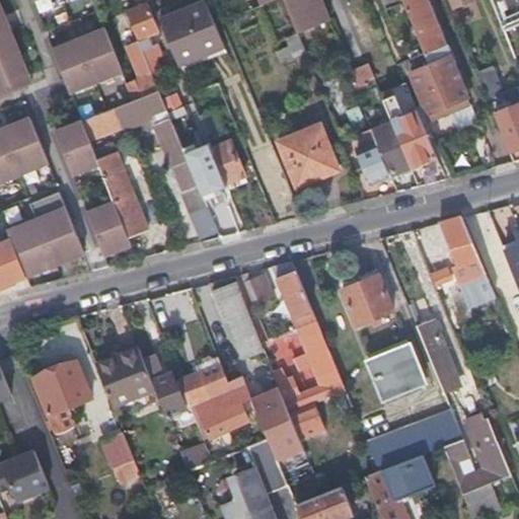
[(0,0),(0,90),(31,78),(0,0)]
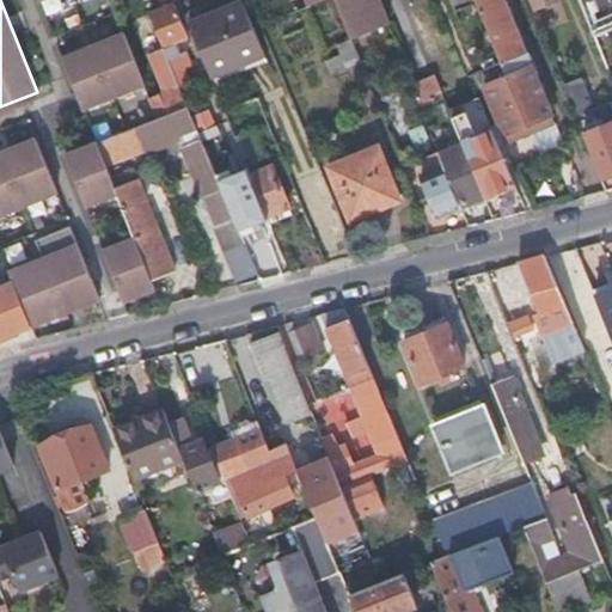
[(209,75),(263,51),(251,20),(242,0),(237,0),(188,22),(209,75)]
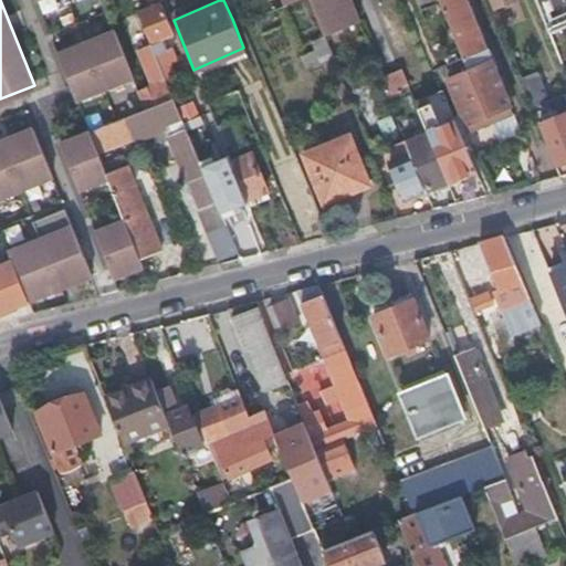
[(294,0),(310,0),(324,35),(359,21),(352,0),(281,0),(283,4),(294,0)]
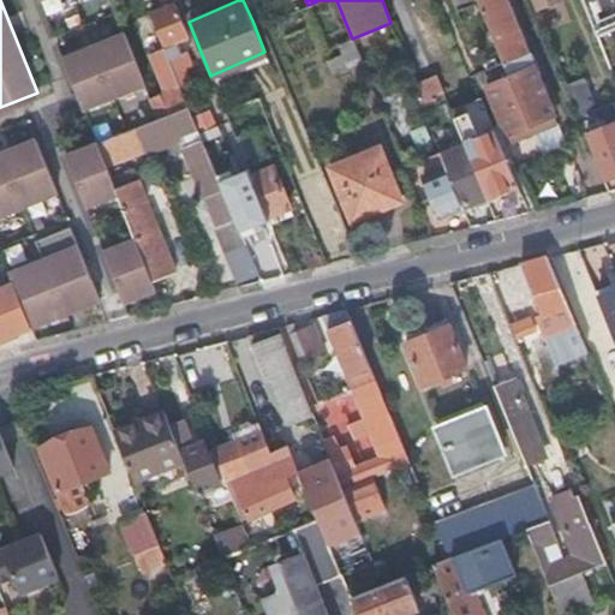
[(478,0),(503,63),(526,53),(527,52),(506,0),(478,0)]
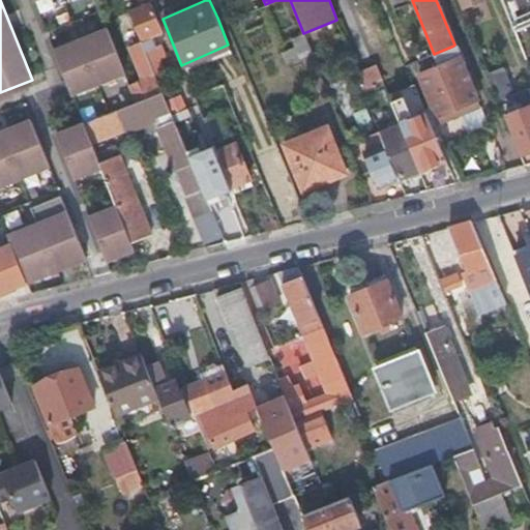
[(529,0),(500,0),(511,27),(529,19),(529,0)]
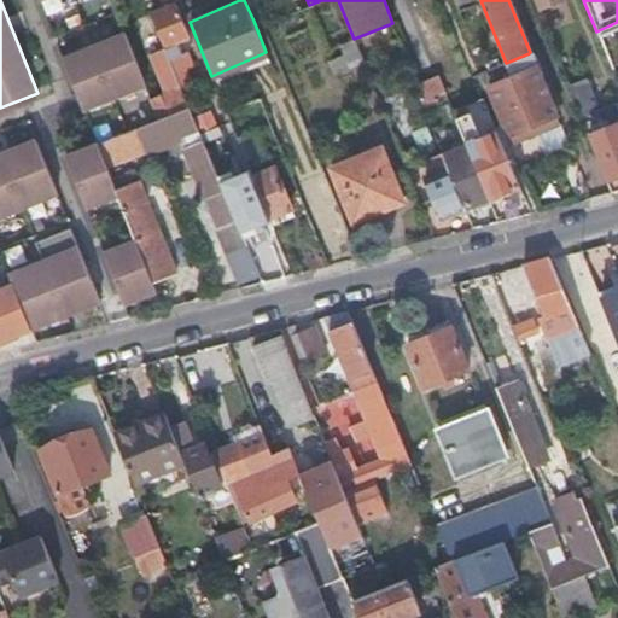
[(175,3),(150,12),(164,47),(180,85),(190,80),(186,69),(193,65),(187,51),(180,54),(175,42),(188,36),(175,3)]
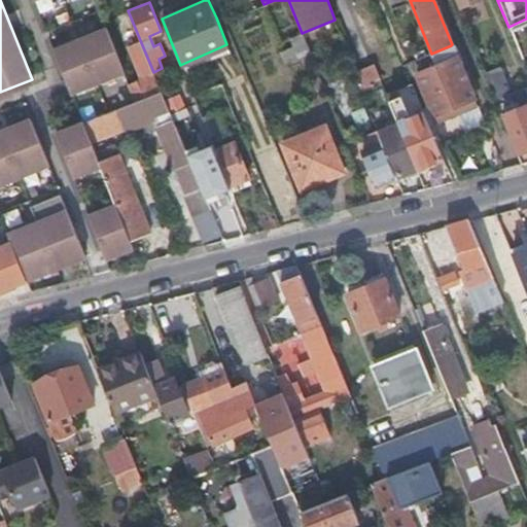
[(125,72),(107,27),(55,47),(73,93),(125,72)]
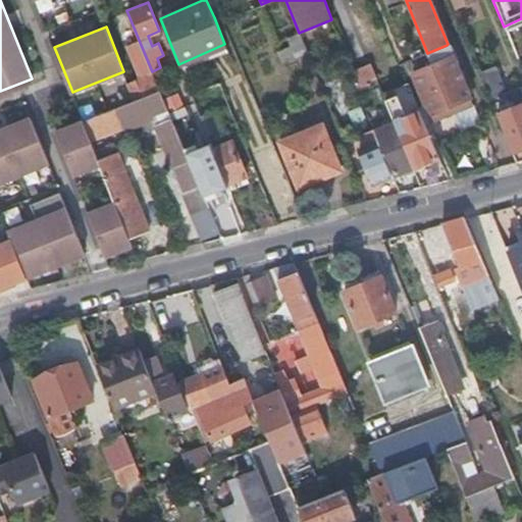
[(152,71),(139,40),(125,45),(135,66),(139,64),(143,74),(152,71)]
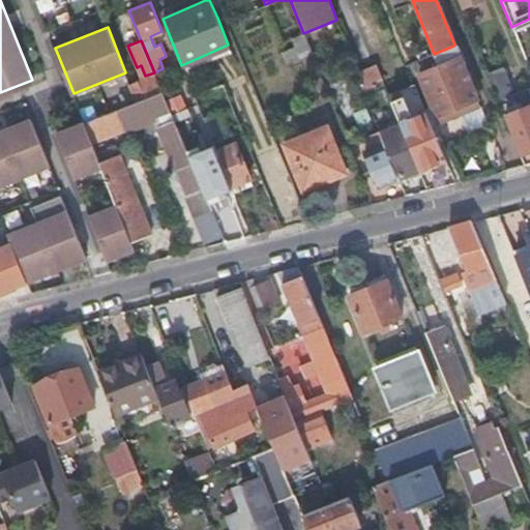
[(439,65),(459,58),(453,46),(434,54),(439,65)]
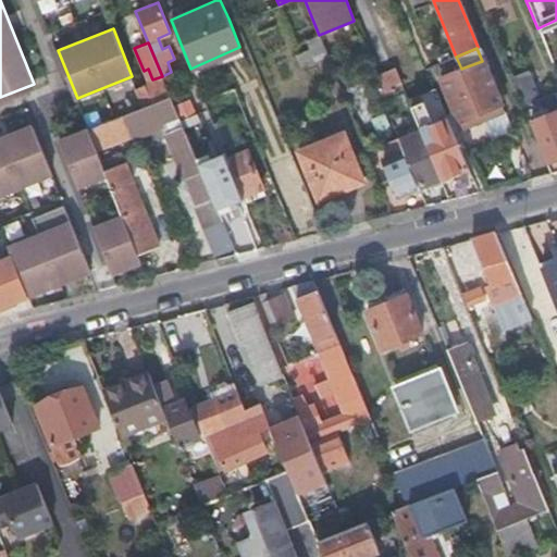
[(461,69),(456,57),(432,65),(437,79),(442,78),(461,71),(461,69)]
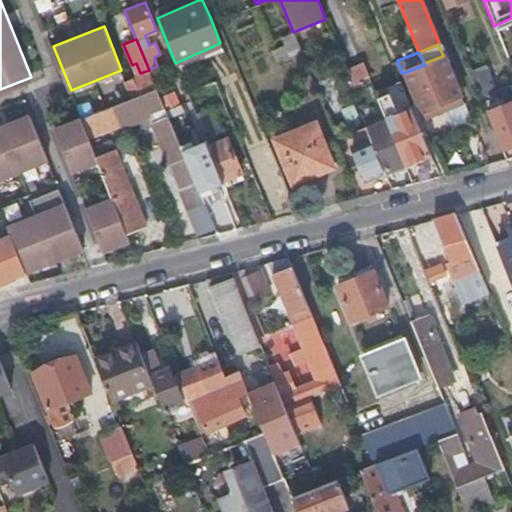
[(440,104),(442,110),(463,102),(460,95),(444,55),(443,56),(424,63),(424,65),(440,104)]
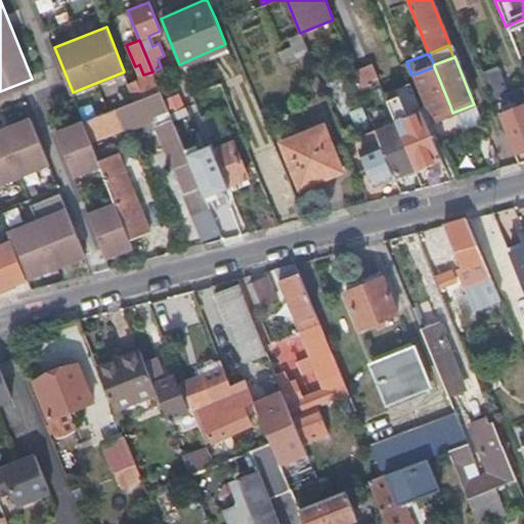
[(351,72),(359,93),(381,84),(372,62),(351,72)]
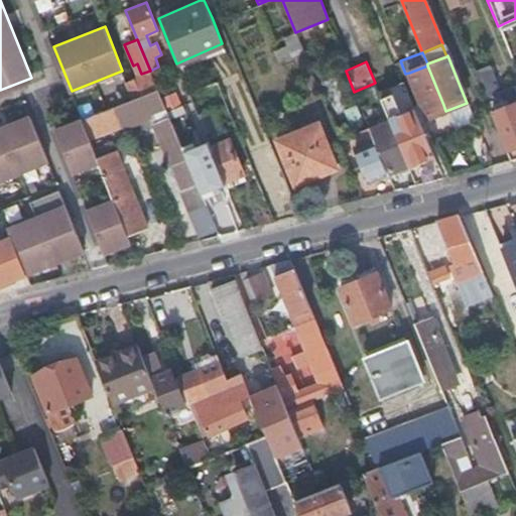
[(474,70),(475,71),(485,97),(500,92),(489,63),(474,70)]
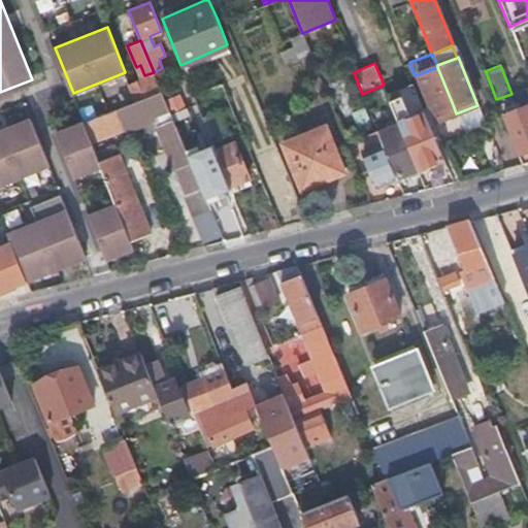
[(443,119),(456,113),(454,107),(437,67),(419,74),(435,114),(440,112),(443,119)]
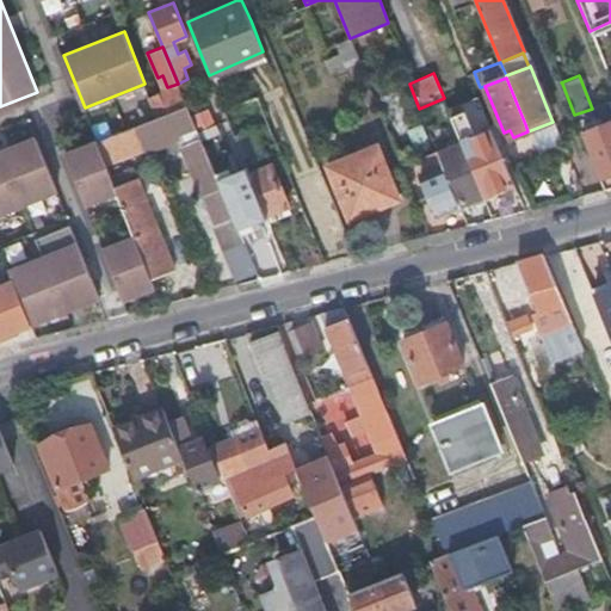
[(186,104),(178,84),(167,87),(149,96),(158,116),(186,104)]
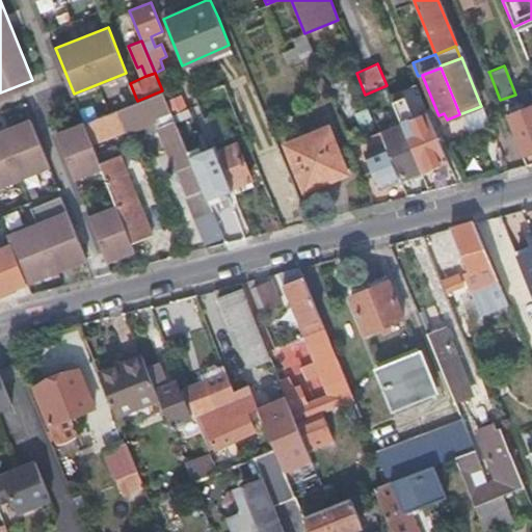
[(393,101),(403,97),(400,89),(390,94),(393,101)]
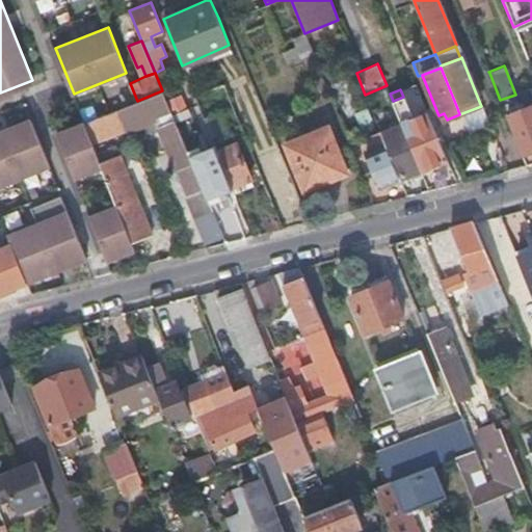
[(174,118),(162,90),(137,101),(107,113),(84,123),(92,141),(153,116),(185,194),(202,187),(192,164),(182,140),(174,118)]
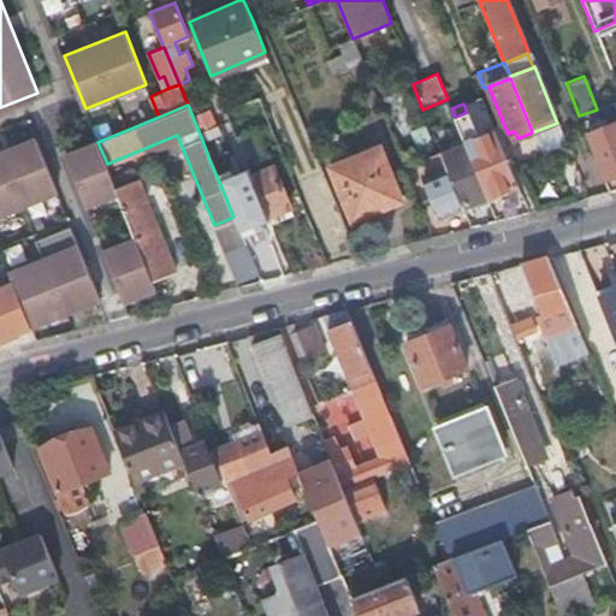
[(487,197),(517,185),(495,130),(478,137),(467,112),(455,117),(466,144),(487,196),(487,197)]
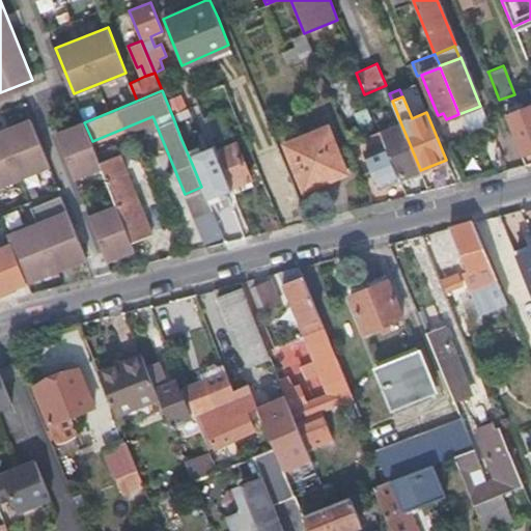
[(520,154),(530,148),(530,105),(505,115),(520,154)]
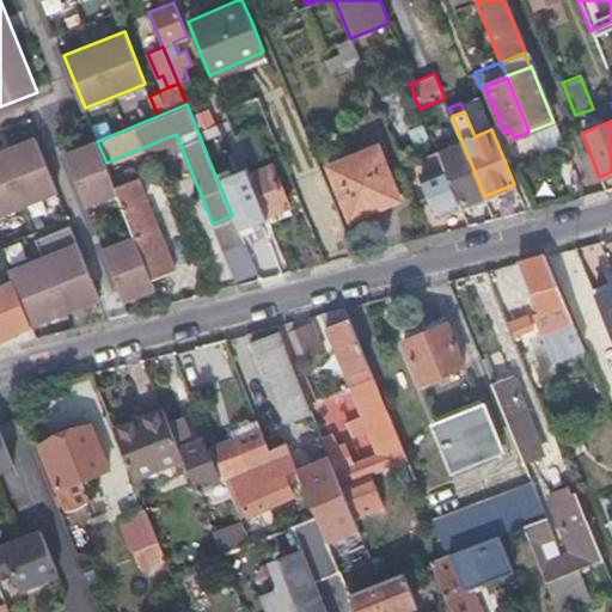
[(528,132),(537,150),(561,140),(554,122),(528,132)]
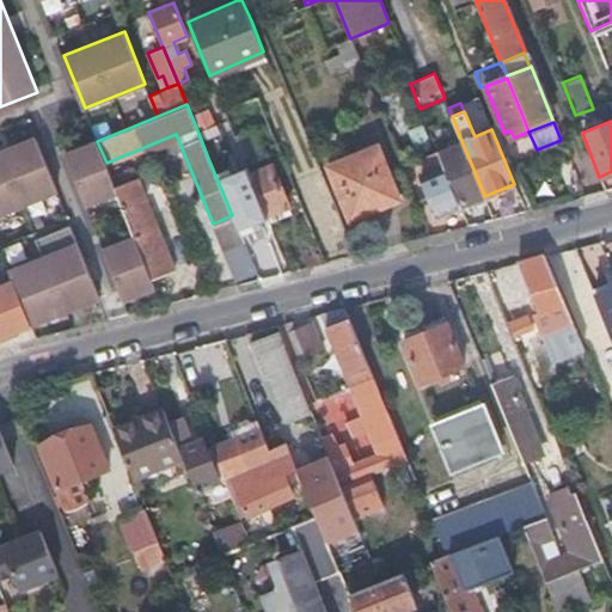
[(218,129),(200,136),(209,161),(227,153),(218,129)]
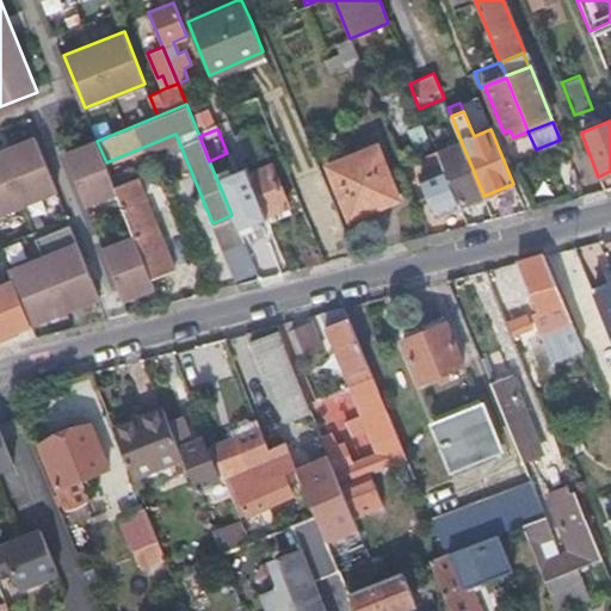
[(35,134),(0,147),(0,211),(57,189),(35,134)]
